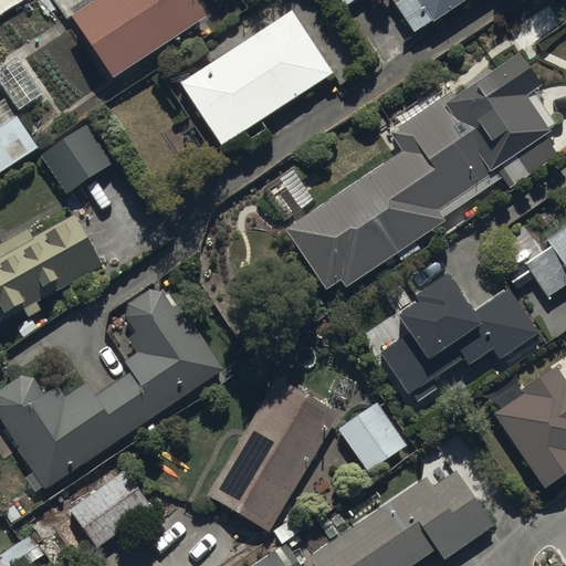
[(88,0),(73,11),(76,18),(74,19),(115,80),(209,17),(198,0),(88,0)]
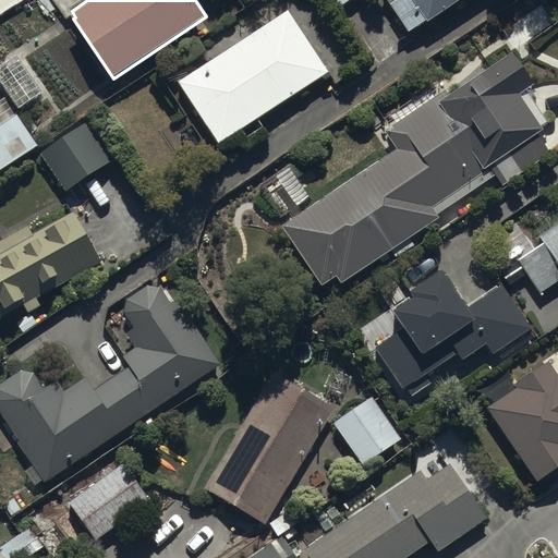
[(399,0),(390,7),(408,34),(426,21),(428,24),(463,0),(399,0)]
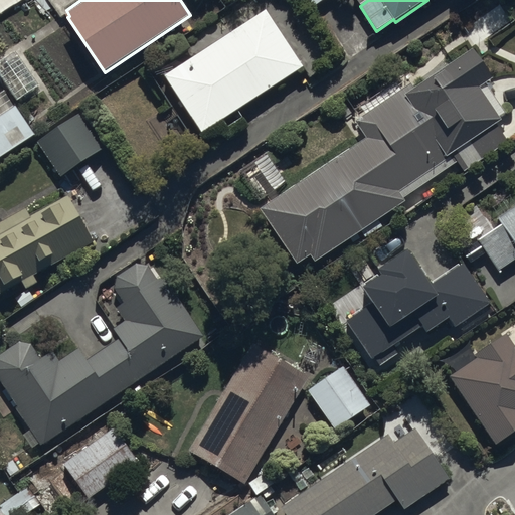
[(266,10),(163,76),(199,133),(302,67),(266,10)]
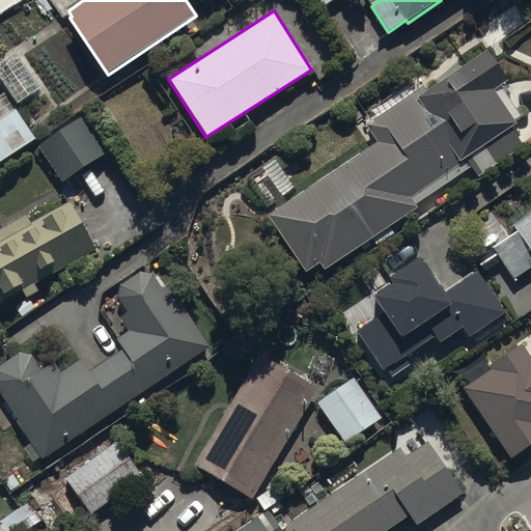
[(15,51),(0,61),(0,82),(18,106),(43,87),(15,51)]
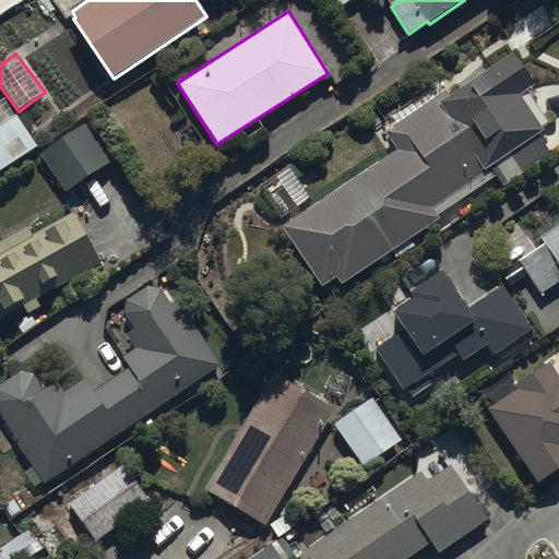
[(448,88),(387,132),(401,150),(283,233),(322,287),(337,277),(344,286),(391,252),(396,260),(416,247),(411,240),(439,219),(438,217),(496,176),(504,189),(554,155),(540,137),(546,132),(520,96),(534,87),(511,56),(453,97),(448,88)]
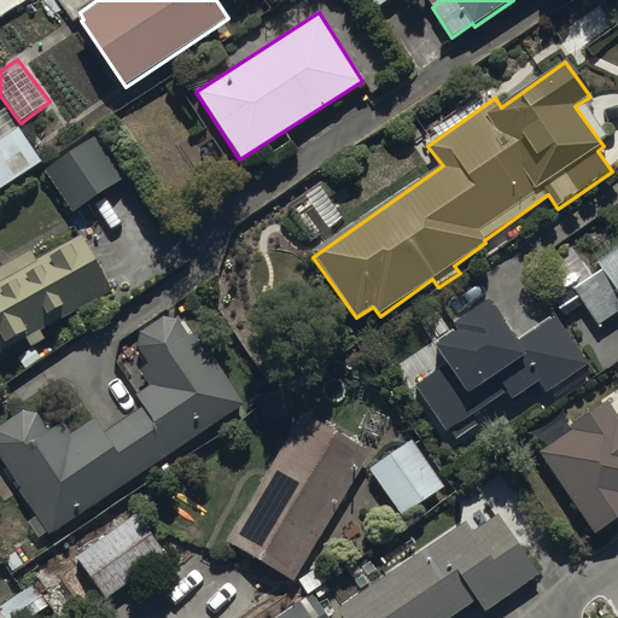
[(0,188),(42,161),(19,128),(0,140),(0,188)]
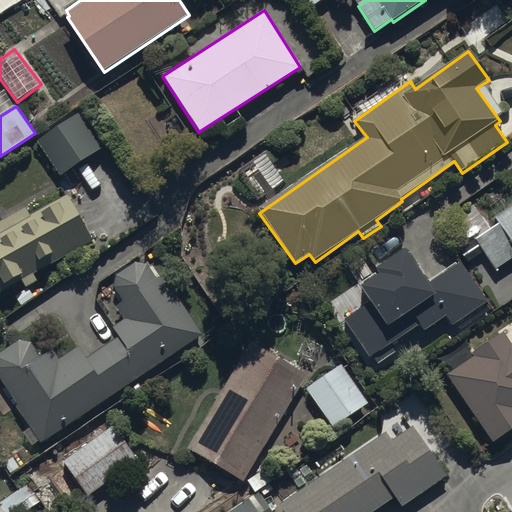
[(79,115),(38,143),(62,178),(103,150),(79,115)]
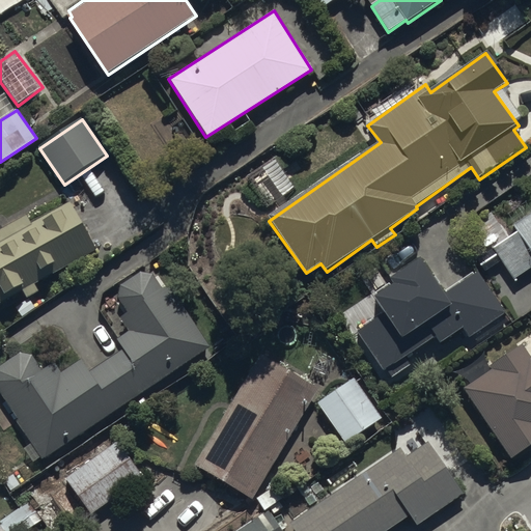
[(294,189),(275,160),(247,177),(266,206),(294,189)]
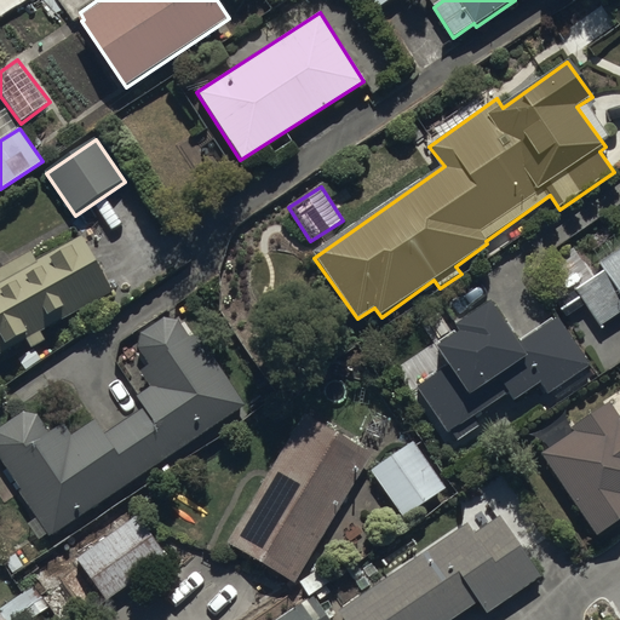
[(49,342),(42,333),(115,293),(84,237),(39,262),(34,253),(0,271),(0,357),(28,342),(33,351),(49,342)]
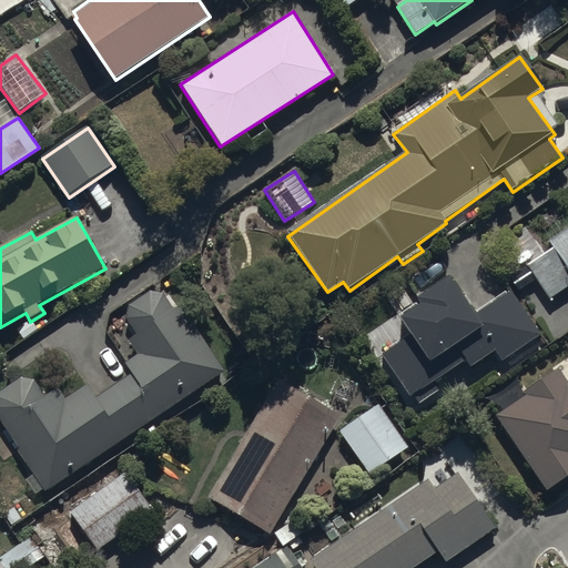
[(567,227),(548,241),(553,249),(527,265),(549,300),(567,287),(567,227)]
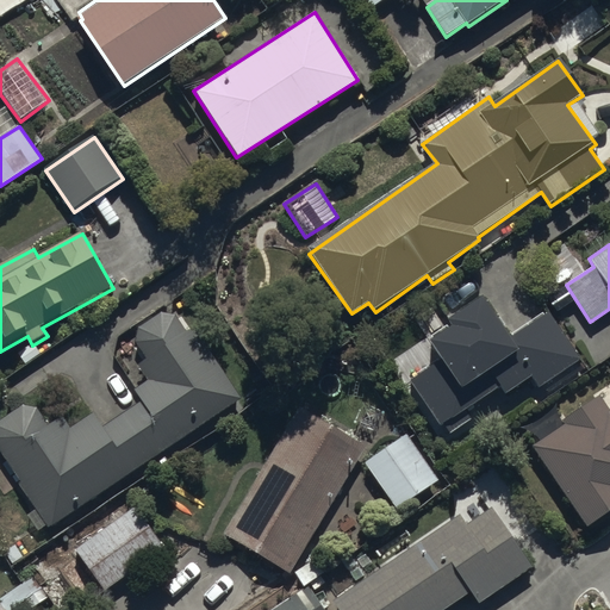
[(510,338),(485,299),(450,322),(452,324),(431,336),(434,342),(431,343),(442,360),(410,380),(439,425),(443,422),(450,434),(471,421),(464,409),(500,386),(505,394),(530,379),(537,390),(580,361),(551,313),(510,338)]
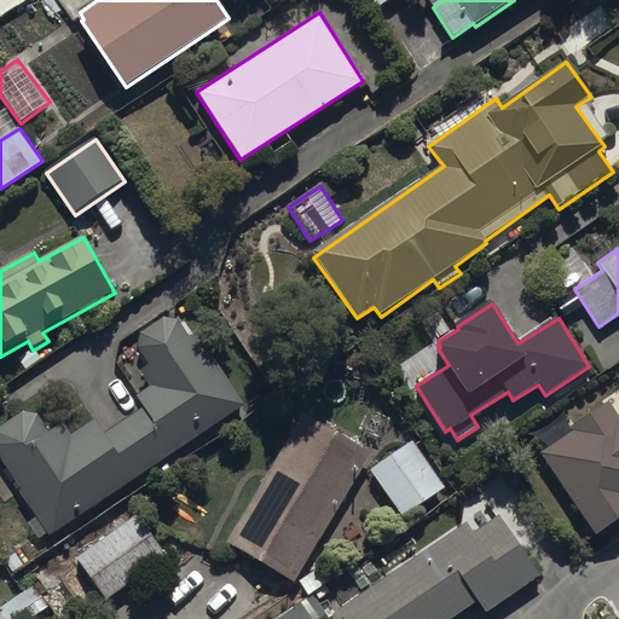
[(52,537),(56,534),(246,406),(197,334),(191,339),(178,319),(166,319),(142,335),(140,351),(150,366),(142,371),(152,388),(138,397),(145,408),(105,433),(97,418),(73,434),(65,422),(51,431),(41,415),(24,411),(0,428),(0,504),(21,490),(40,518),(30,524),(41,541),(50,534),(52,537)]
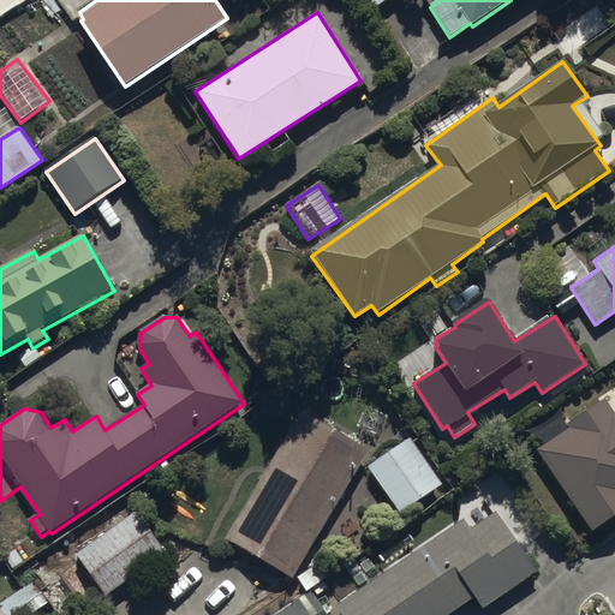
[(569,429),(536,451),(593,535),(614,519),(614,415),(614,416),(603,399),(566,424),(569,429)]
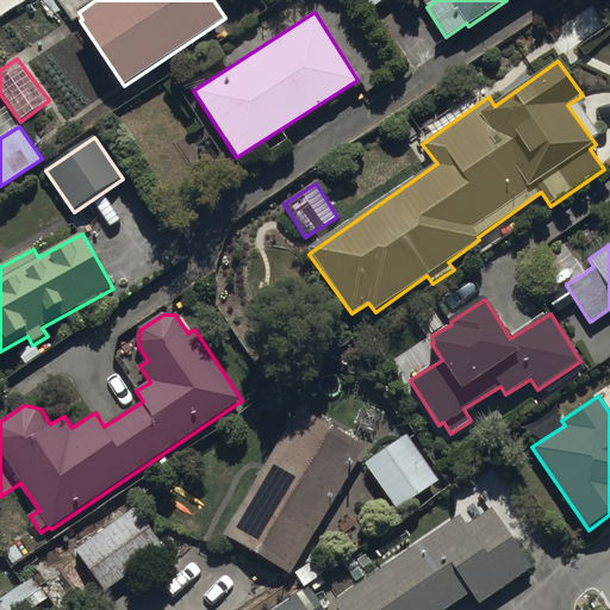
[(298,409),(225,531),(291,571),(363,448),(298,409)]
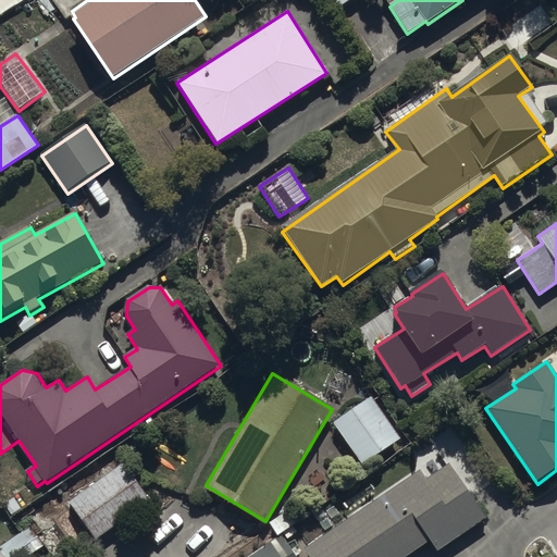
[(371,396),(333,423),(362,466),(401,438),(371,396)]
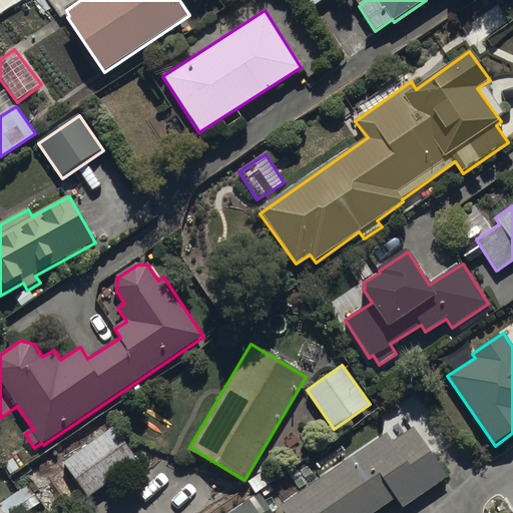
[(113,426),(63,463),(89,498),(138,461),(113,426)]
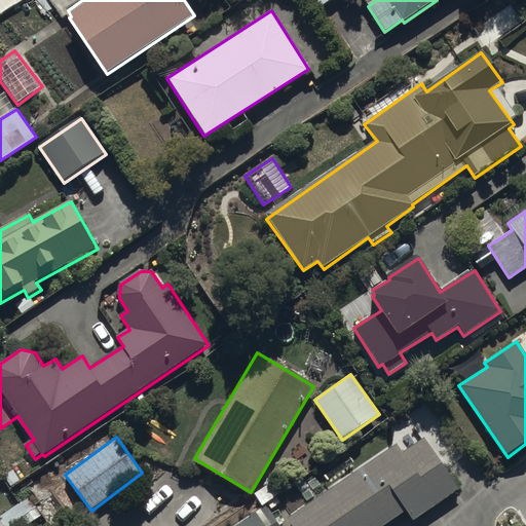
[(459,491),(423,438),(402,452),(396,443),(286,519),(290,525),(383,525),(406,511),(414,523),(459,491)]
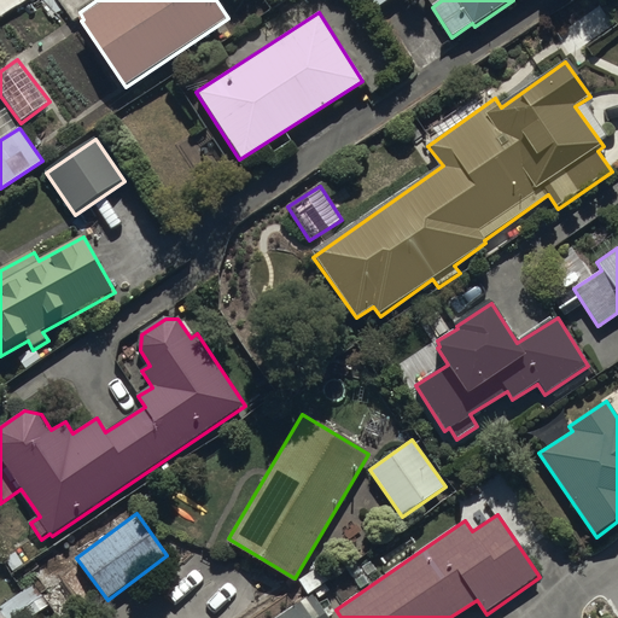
[(3,608),(0,610),(0,617),(12,617),(25,610),(31,617),(34,617),(51,606),(34,583),(0,607),(3,608)]
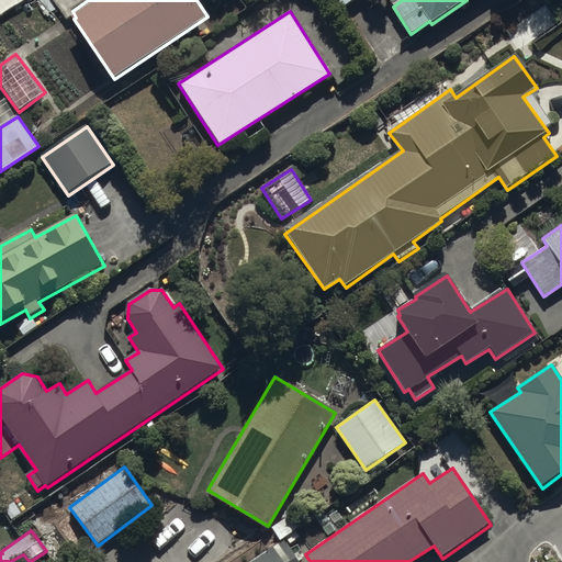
[(296,561),(283,541),(253,561),(296,561)]
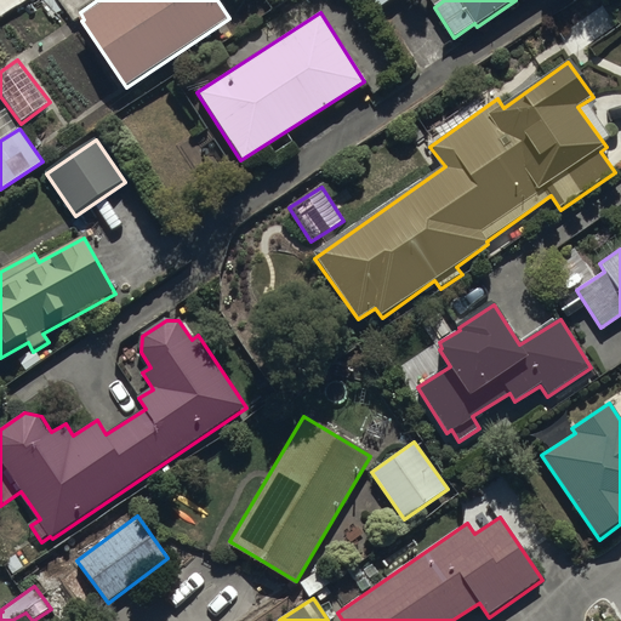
All buildings are outlined.
